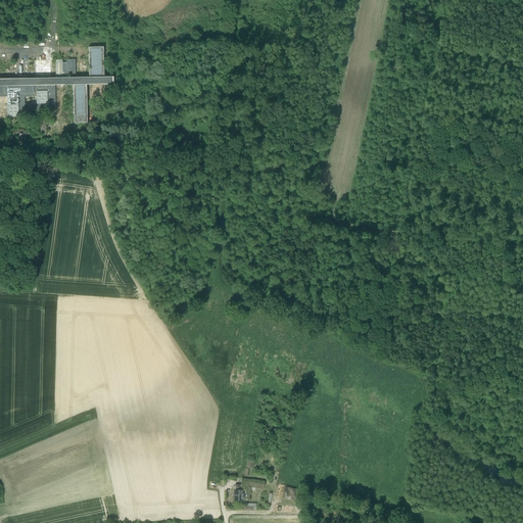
[(62,60),(55,60),(56,78),(12,79),(0,79),(0,96),(7,97),(7,116),(18,116),(18,110),(55,109),(55,85),(73,84),(74,124),(80,124),(80,117),(81,117),(82,124),(87,124),(87,84),(107,84),(107,77),(104,77),(103,47),(89,47),(89,77),(66,78),(66,76),(76,76),(76,60),(66,60),(66,62),(62,63),(62,60)]
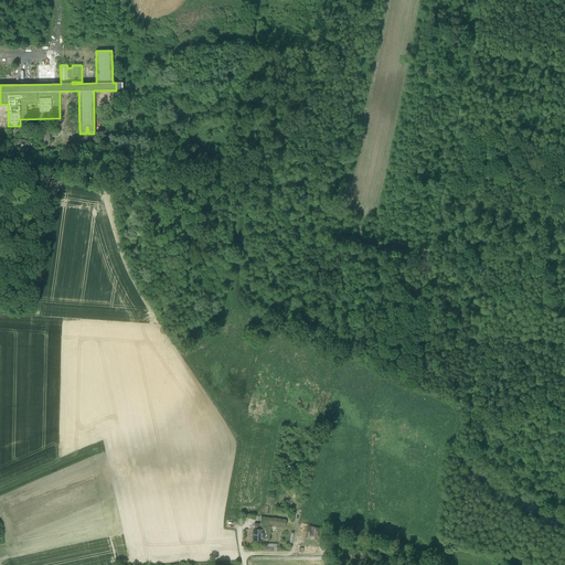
[(54,65),(39,66),(39,83),(54,82),(54,65)]
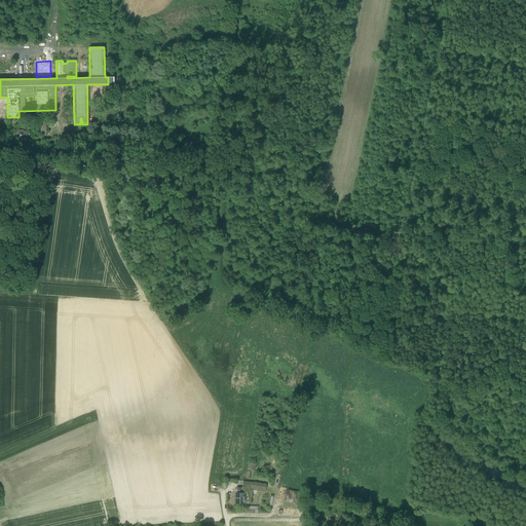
[(45,120),(36,120),(36,124),(39,124),(39,135),(46,135),(45,120)]
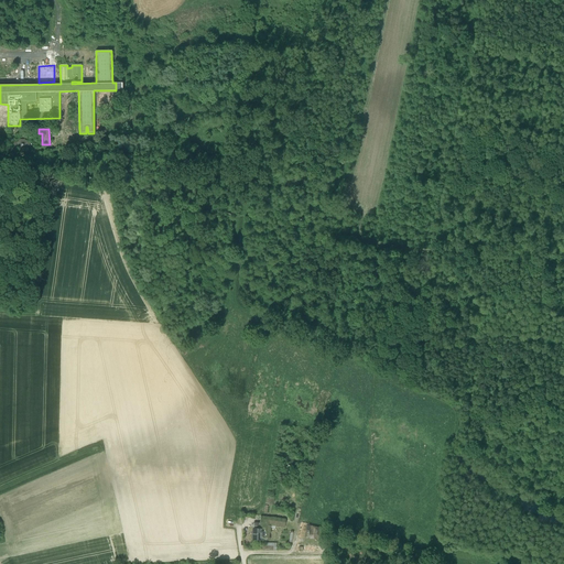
[(33,147),(33,144),(31,144),(31,143),(28,143),(24,140),(21,140),(18,143),(13,142),(13,147),(14,147),(14,149),(17,149),(17,147),(18,147),(20,150),(24,150),(28,147),(31,147),(33,147)]
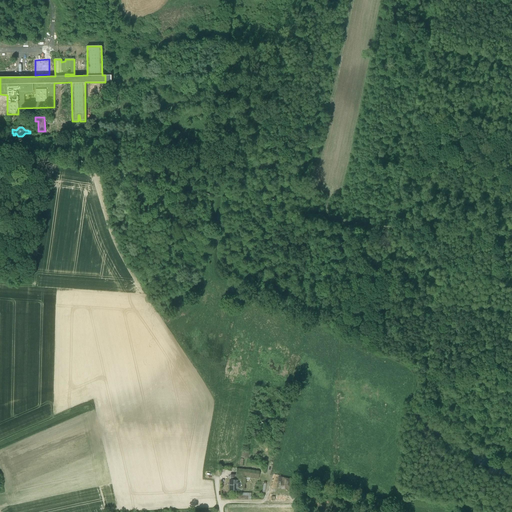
[(246,470),(245,475),(250,476),(250,477),(258,479),(259,472),(246,470)]
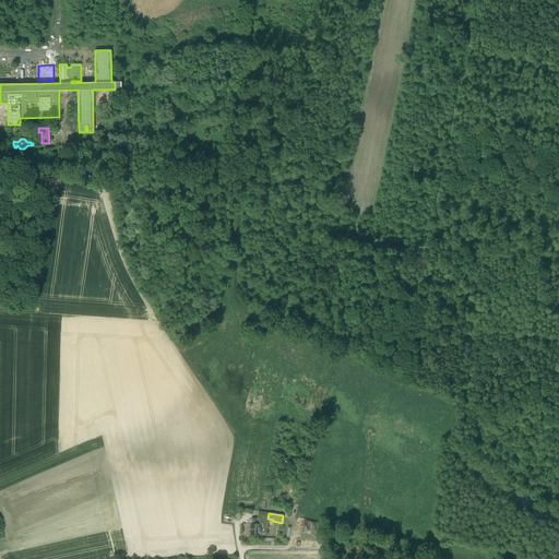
[(268,521),(268,519),(258,519),(253,519),(253,524),(251,524),(250,524),(250,533),(250,535),(266,535),(266,528),(268,528),(268,521)]
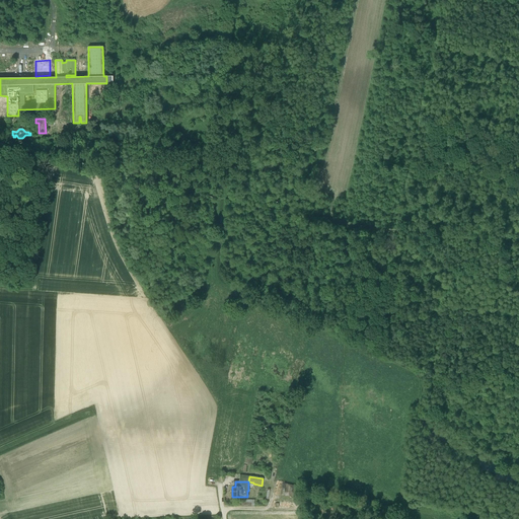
[(289,496),(296,496),(296,486),(284,484),(284,488),(286,488),(285,493),(289,493),(289,496)]
